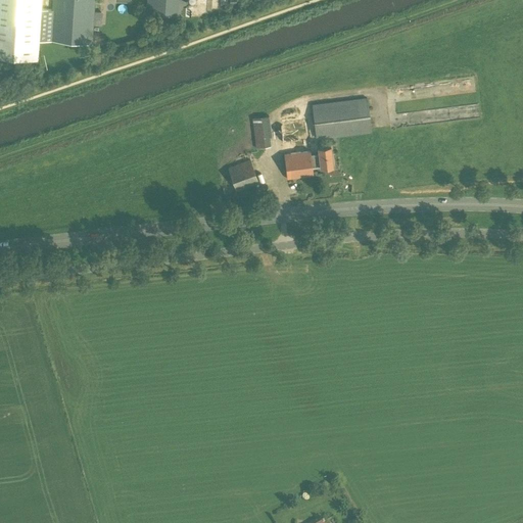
[(0,0),(0,56),(37,58),(39,40),(51,40),(53,9),(41,8),(41,0),(0,0)]
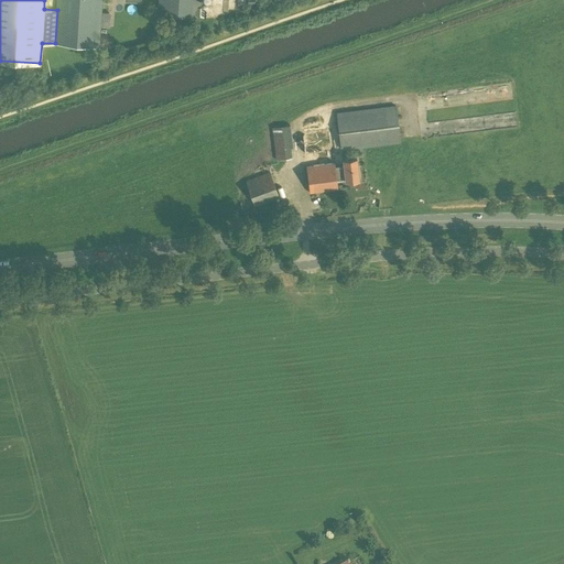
[(98,46),(100,0),(57,0),(55,43),(98,46)]
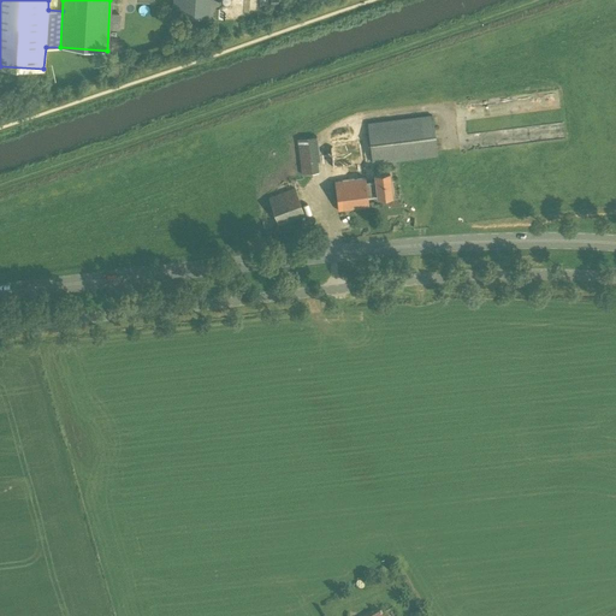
[(214,19),(215,0),(172,0),(171,17),(214,19)]
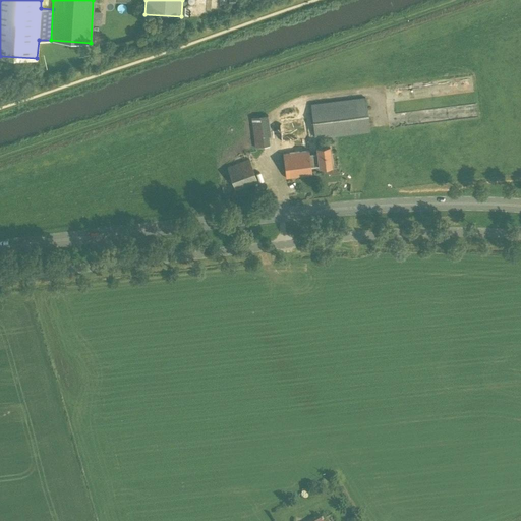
[(314,138),(326,136),(370,131),(365,97),(310,103),(314,138)]
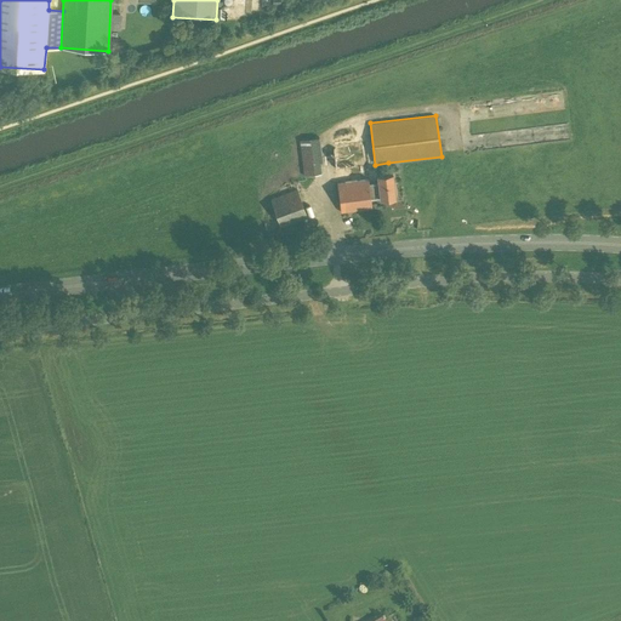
[(369,183),(364,143),(332,147),(335,169),(357,166),(357,170),(343,172),(343,181),(337,182),(341,212),(372,208),(371,198),(380,197),(380,199),(396,197),(393,174),(377,176),(379,183),(369,183)]
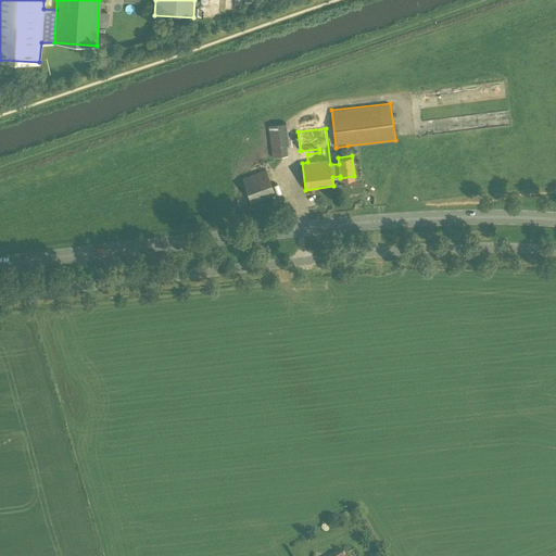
[(287,144),(270,147),(272,158),(288,155),(287,144)]
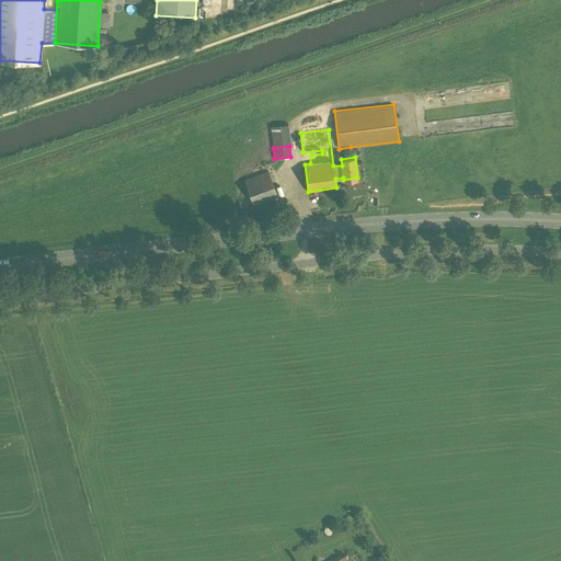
[(253,205),(254,205),(278,196),(268,170),(244,180),(253,205)]
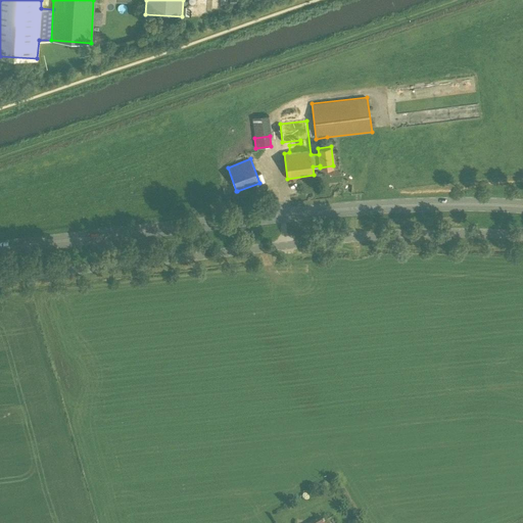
[(245,202),(255,198),(252,188),(242,192),(245,202)]
